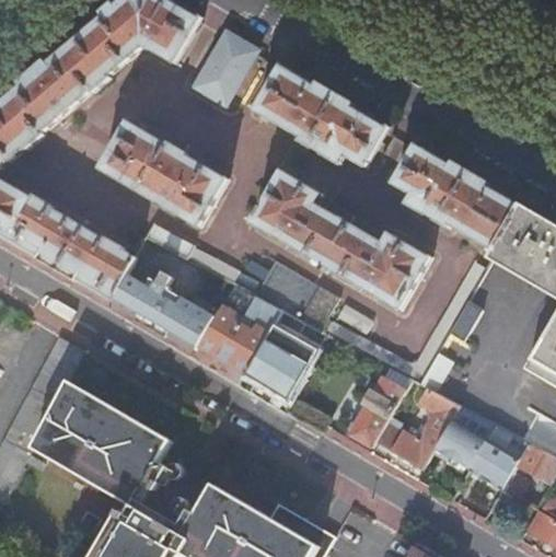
[(128,267),(135,256),(123,250),(123,247),(104,236),(103,239),(81,225),(81,227),(71,221),(71,220),(49,207),(50,205),(32,195),(31,197),(0,180),(0,165),(22,147),(24,149),(41,135),(39,132),(59,115),(68,107),(69,107),(89,91),(91,92),(108,77),(106,76),(141,46),(150,50),(151,49),(172,61),(199,16),(171,0),(117,0),(0,101),(0,235),(111,300),(128,267)]
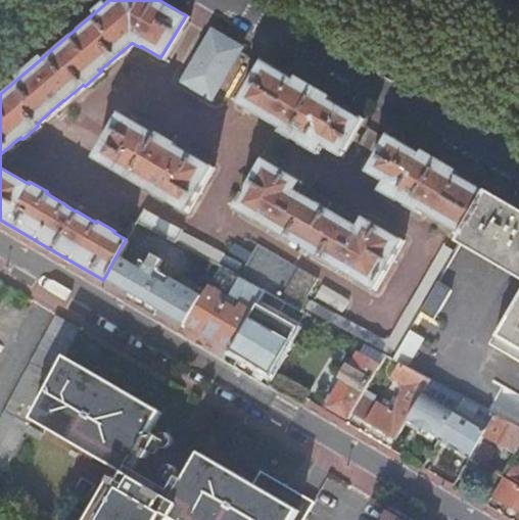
[(222,36),(208,29),(179,80),(208,97),(238,46),(222,36)]
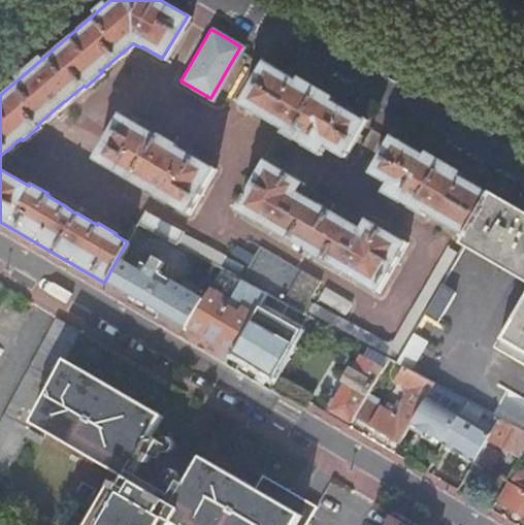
[(364,119),(264,60),(239,102),(283,128),(281,132),(292,138),(293,138),(302,144),(303,145),(320,154),(325,145),(342,156),(364,119)]
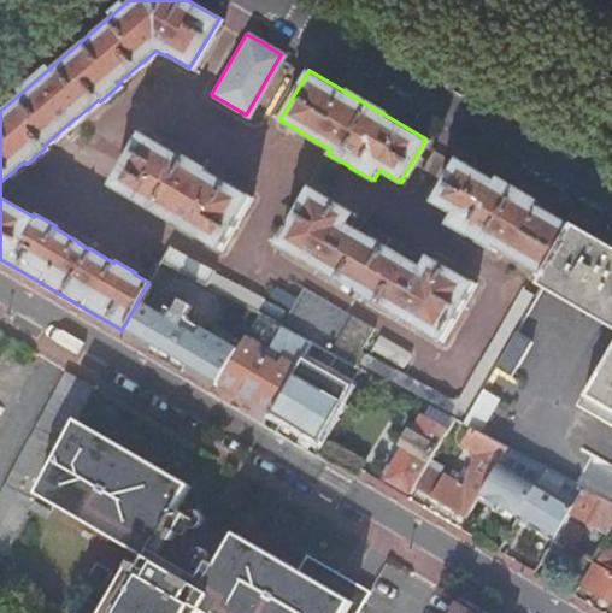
[(110,186),(170,222),(171,220),(182,227),(182,228),(217,248),(247,196),(140,134),(110,186)]
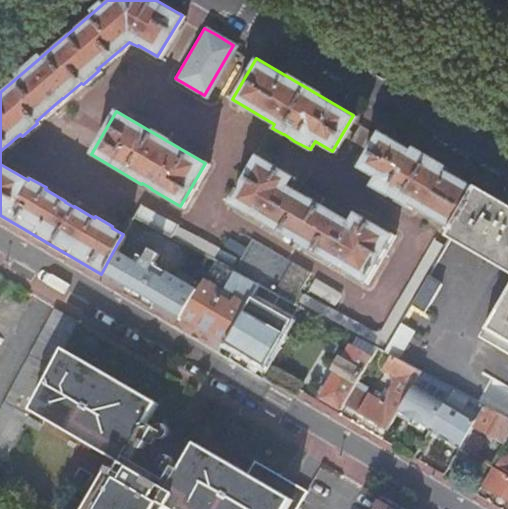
[(409,204),(451,228),(475,186),(379,130),(358,166),(375,176),(370,185),(385,194),(387,195),(387,194),(395,199),(395,200),(407,207),(409,204)]
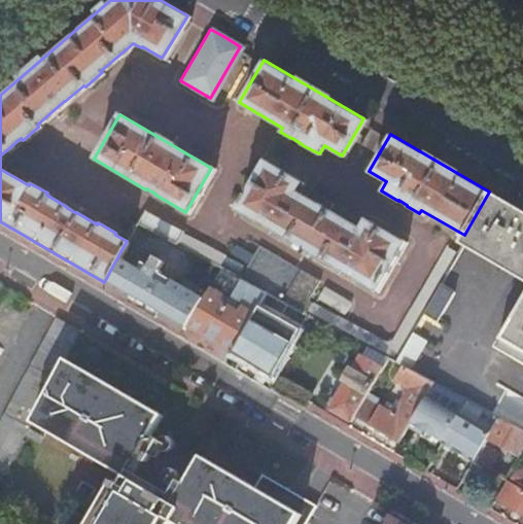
[(256,220),(266,225),(266,226),(345,273),(355,278),(375,289),(403,241),(364,218),(359,226),(297,190),(303,181),(265,159),(236,208),(256,220)]
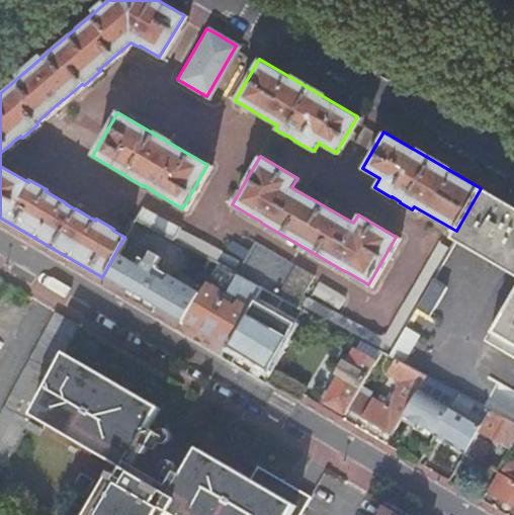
[(513,207),(481,188),(456,231),(452,238),(513,274),(513,288),(485,339),(513,356),(513,207)]
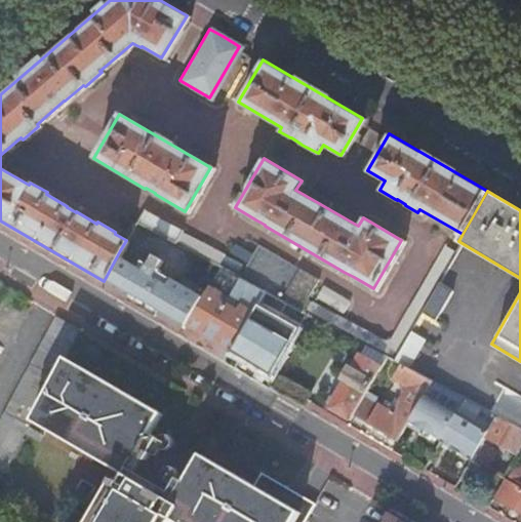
[(201,255),(216,264),(222,254),(179,231),(181,229),(142,207),(135,221),(136,221),(185,247),(201,255)]
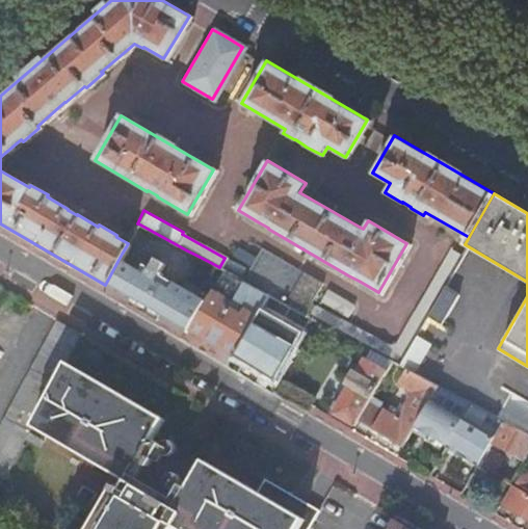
[(396,363),(413,334),(424,314),(441,285),(459,254),(449,248),(395,343),(387,344),(308,301),(320,280),(258,246),(240,279),(267,293),(310,316),(391,360),(396,363)]
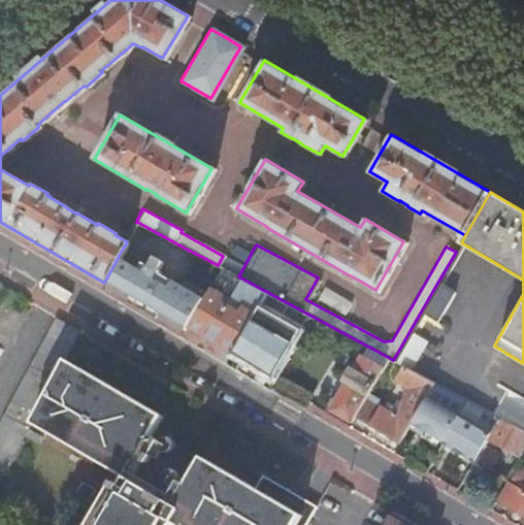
[(121,252),(104,283),(127,297),(167,321),(183,329),(186,325),(205,290),(179,275),(174,284),(121,252)]
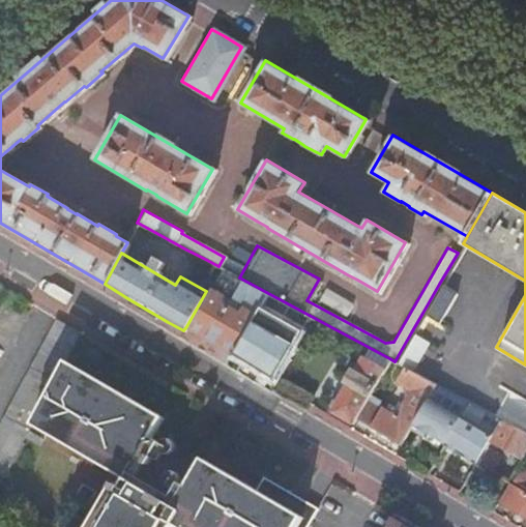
[(220,267),(206,291),(186,326),(194,330),(220,345),(231,352),(266,292),(239,277),(220,267)]
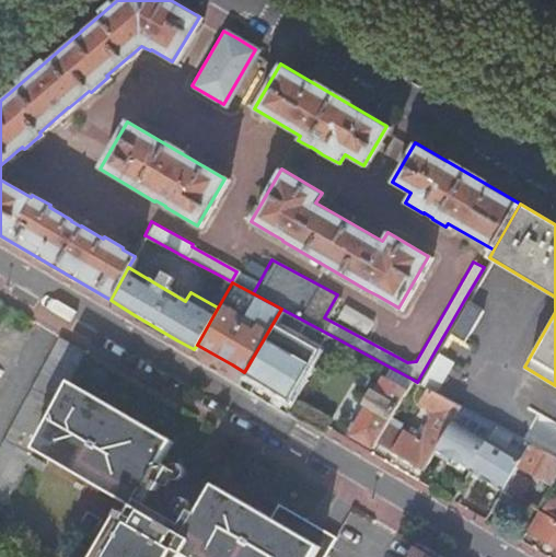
[(464,300),(447,331),(463,339),(479,309),(464,300)]
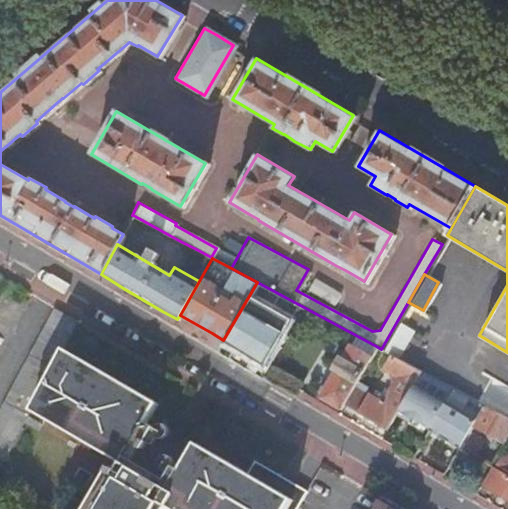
[(333,303),(338,294),(313,279),(308,288),(333,303)]
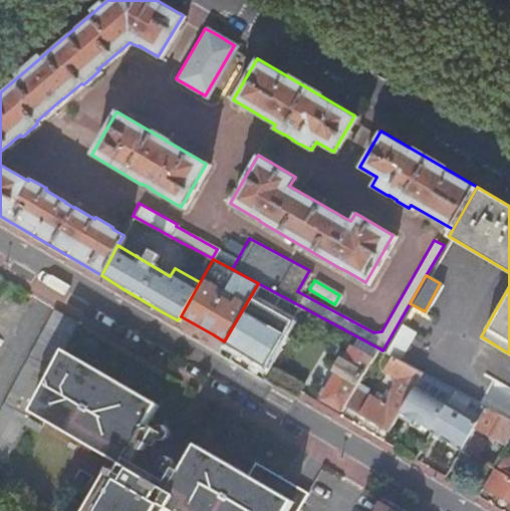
[(265,364),(299,305),(258,283),(224,341),(242,351),(247,354),(265,364)]
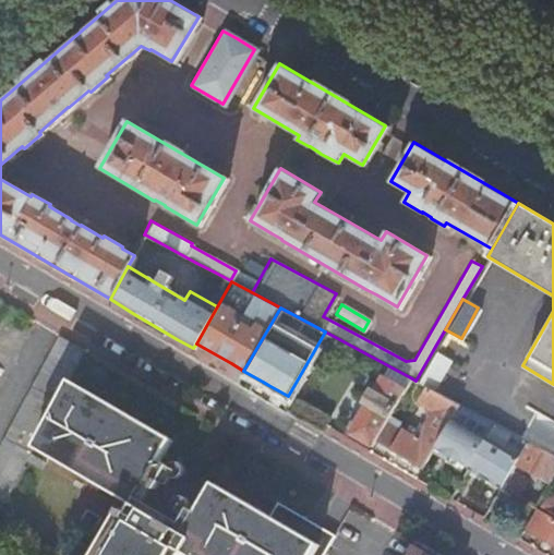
[(67,379),(83,348),(58,334),(0,442),(0,499),(1,501),(31,447),(67,379)]
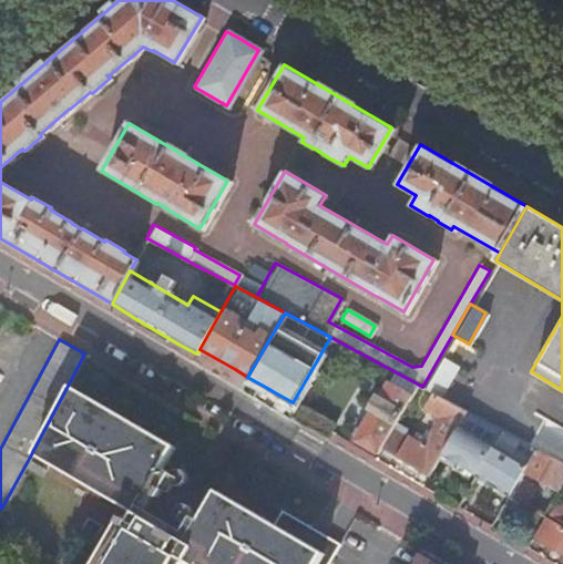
[(433,392),(439,396),(456,365),(440,356),(422,387),(433,392)]
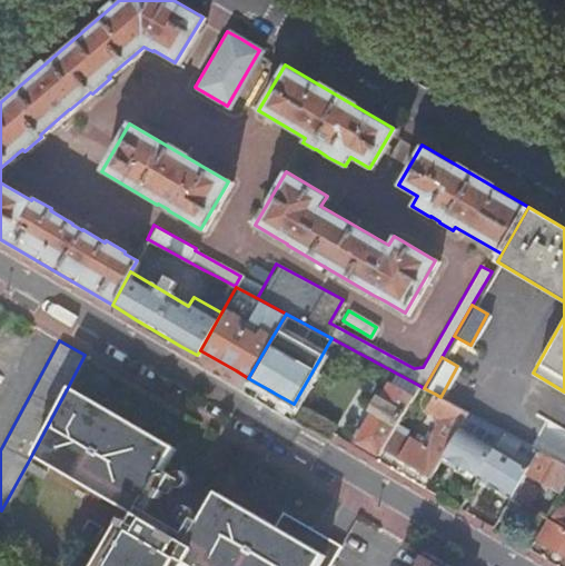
[(380,448),(396,424),(398,419),(406,406),(412,396),(388,383),(383,393),(375,406),(370,413),(355,439),(378,453),(380,448)]
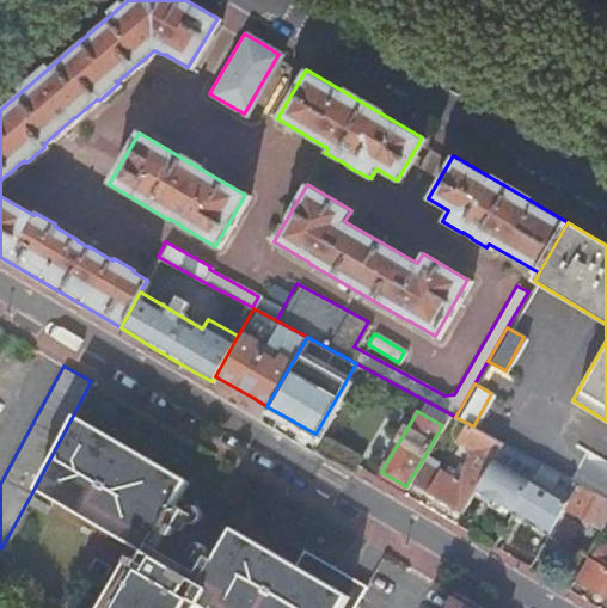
[(184,480),(73,416),(34,490),(135,550),(99,607),(196,607),(198,605),(203,607),(349,607),(363,585),(301,550),(293,564),(232,528),(228,534),(215,526),(213,529),(198,521),(198,520),(200,519),(200,516),(200,515),(200,513),(200,510),(198,509),(197,508),(196,507),(194,505),(192,504),(190,504),(188,504),(186,504),(184,504),(183,505),(182,507),(179,508),(179,510),(170,504),(184,480)]
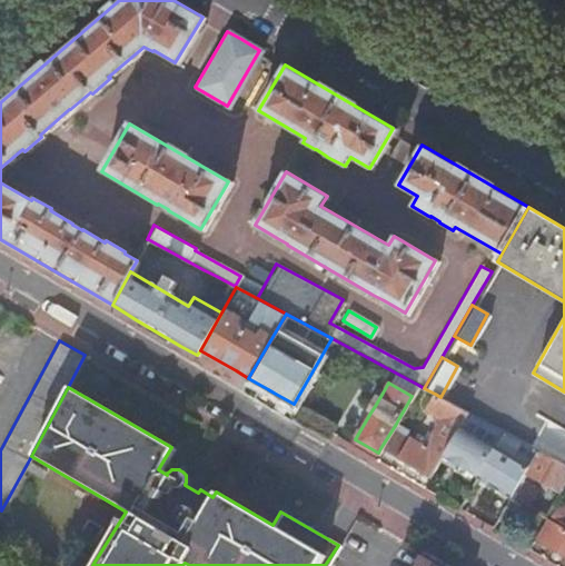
[(458,425),(466,410),(440,397),(435,394),(427,408),(439,416),(423,446),(407,437),(406,429),(396,424),(380,448),(419,472),(428,476),(438,458),(440,455),(458,425)]
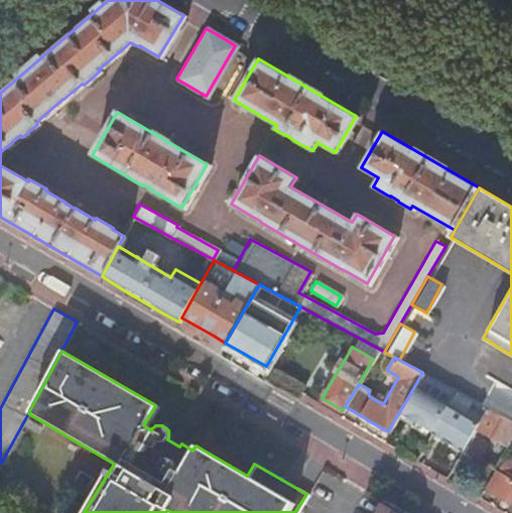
[(423,373),(422,372),(415,385),(399,412),(397,415),(402,418),(408,422),(411,418),(431,430),(440,414),(446,404),(455,389),(423,373)]
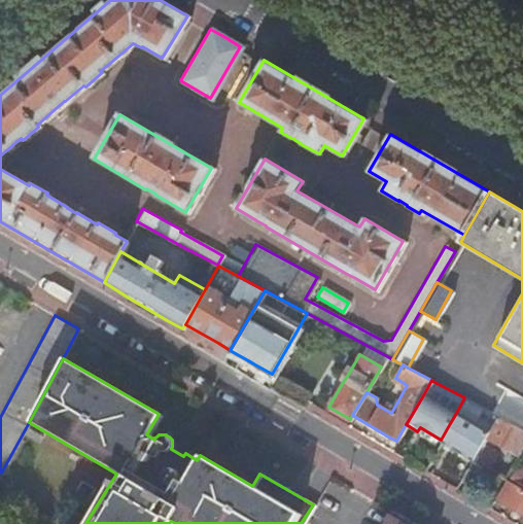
[(482,407),(464,397),(456,413),(450,423),(441,440),(440,441),(445,443),(472,458),(488,429),(496,417),(497,416),(482,407)]
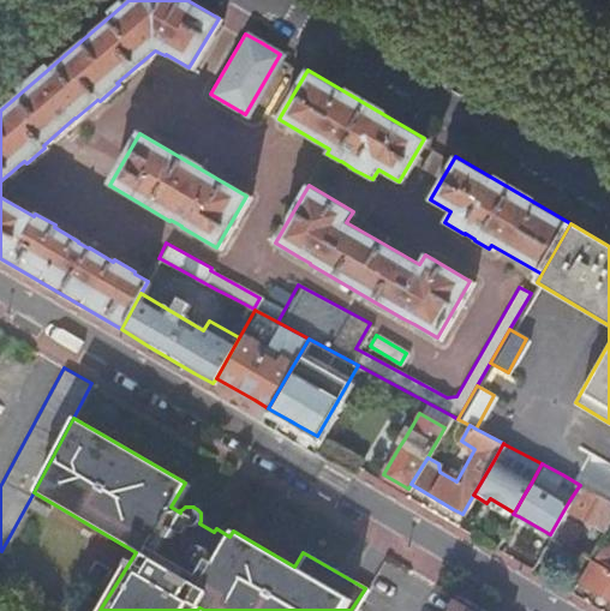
[(604,528),(609,519),(609,502),(579,486),(569,501),(550,534),(549,535),(561,543),(563,539),(573,522),(569,520),(574,511),(591,521),(604,528)]
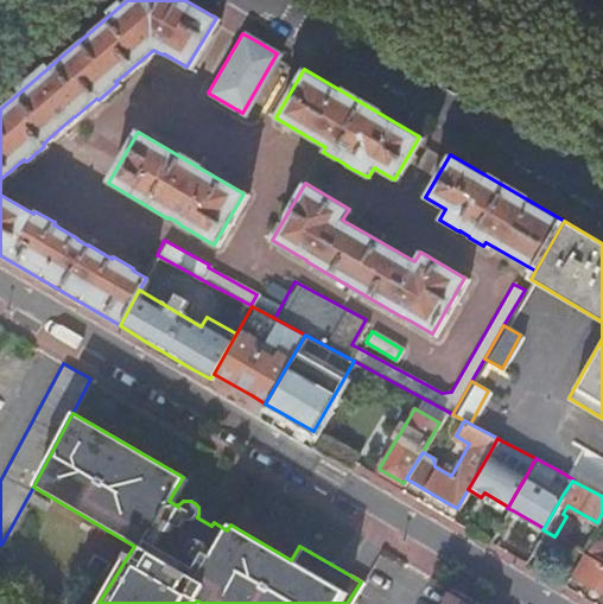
[(554,536),(543,529),(537,540),(554,550),(563,536),(557,533),(554,536)]
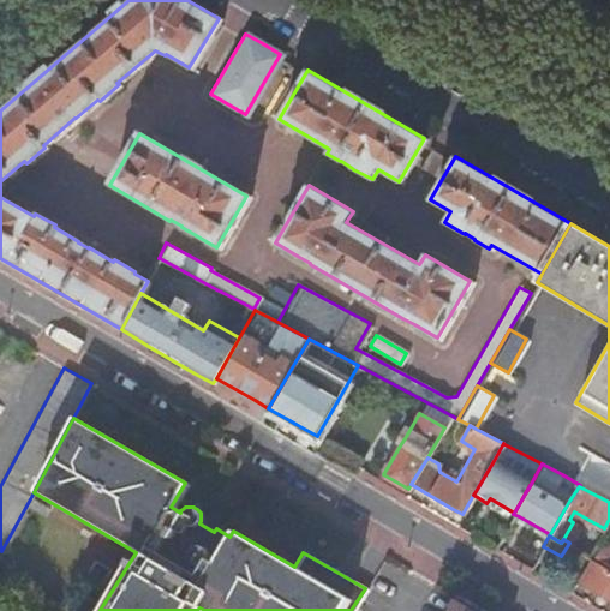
[(609,571),(602,567),(609,552),(609,540),(604,538),(578,582),(600,595),(609,600),(609,571)]
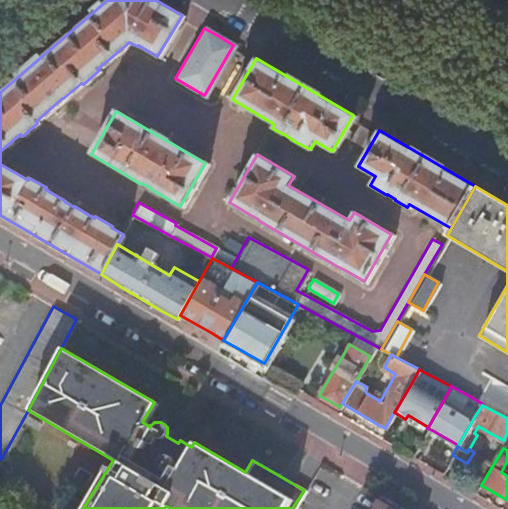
[(392,508),(376,499),(370,508),(392,508)]
